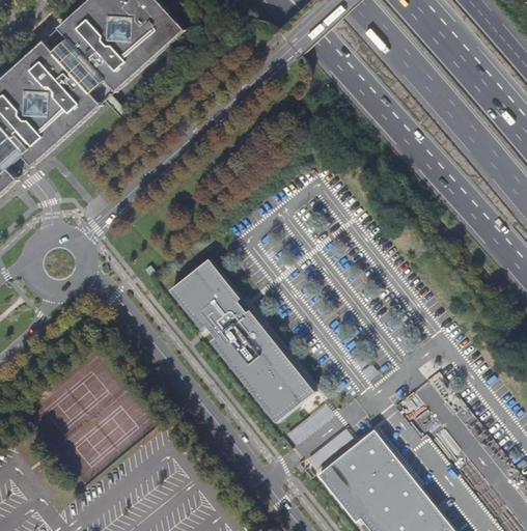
[(102,98),(111,89),(116,84),(119,87),(183,29),(156,0),(86,0),(56,27),(66,39),(53,52),(42,40),(0,77),(0,194),(3,192),(17,179),(7,169),(14,162),(21,157),(30,167),(37,161),(95,109),(92,106),(98,101),(102,98)]
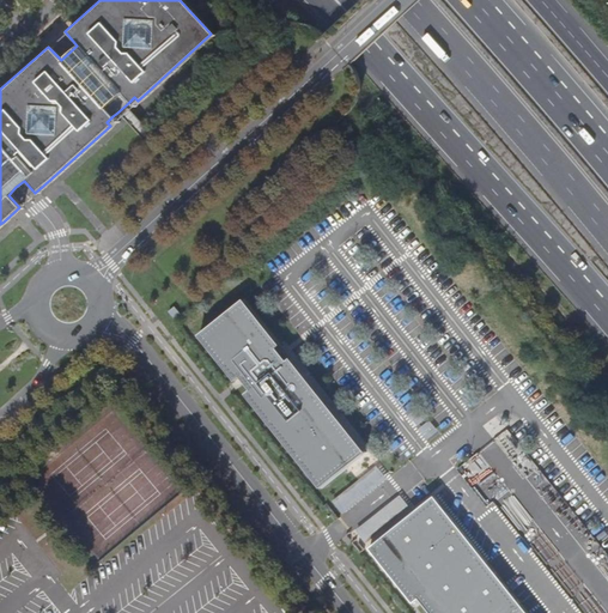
[(272,347),(275,344),(239,298),(194,334),(230,381),(236,376),(247,389),(241,394),(316,487),(362,451),(286,357),(283,359),(272,347)]
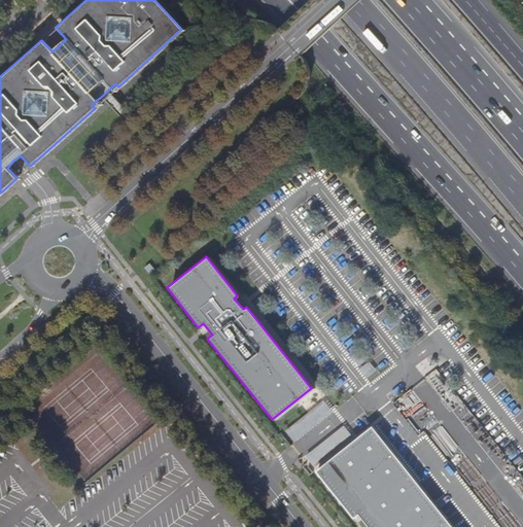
[(320,400),(282,431),(289,441),(327,411),(320,400)]
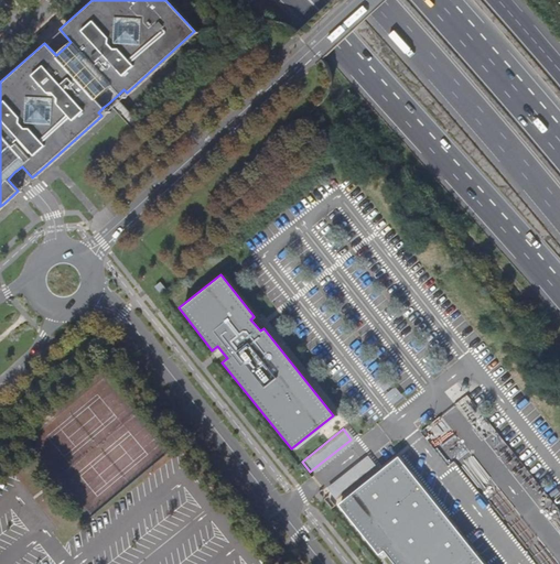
[(364,456),(324,488),(332,499),(373,466),(364,456)]
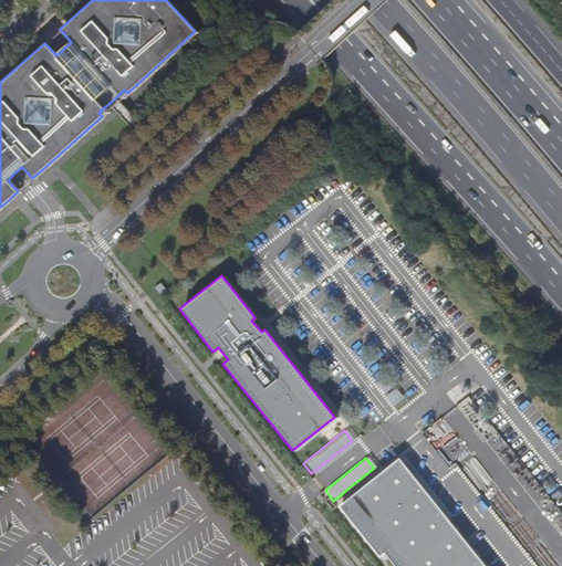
[(484,565),(397,458),(336,505),(377,557),(383,553),(393,565),(484,565)]
